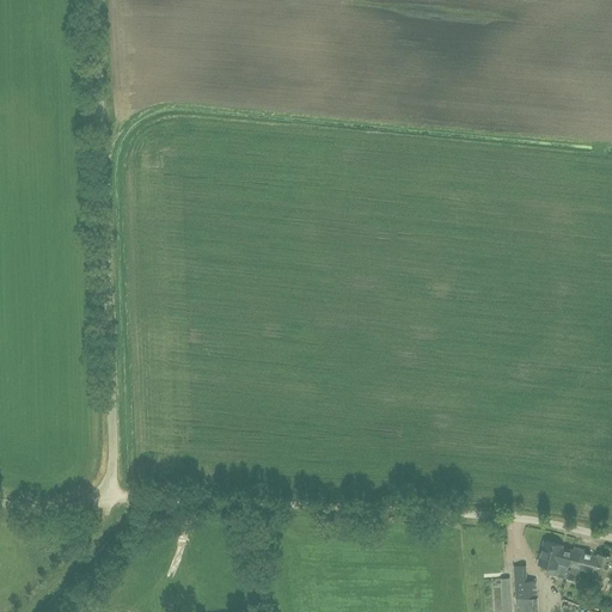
[(573,551),(561,548),(562,545),(544,542),(539,564),(556,569),(557,563),(569,565),(573,551)]
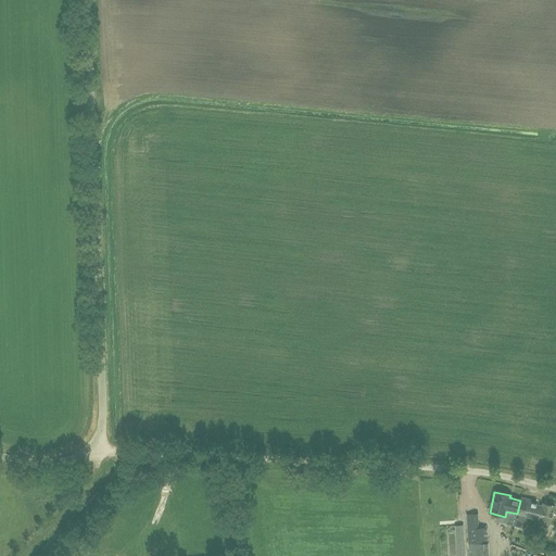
[(550,525),(554,506),(543,504),(542,506),(526,502),(527,500),(521,498),(520,501),(517,514),(514,526),(525,528),(527,516),(539,519),(539,521),(536,528),(547,531),(550,525)]
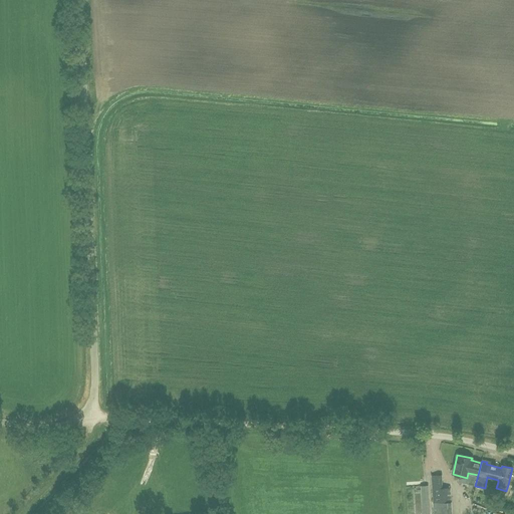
[(429,477),(431,477),(429,486),(440,488),(442,479),(441,479),(443,470),(431,467),(429,477)]
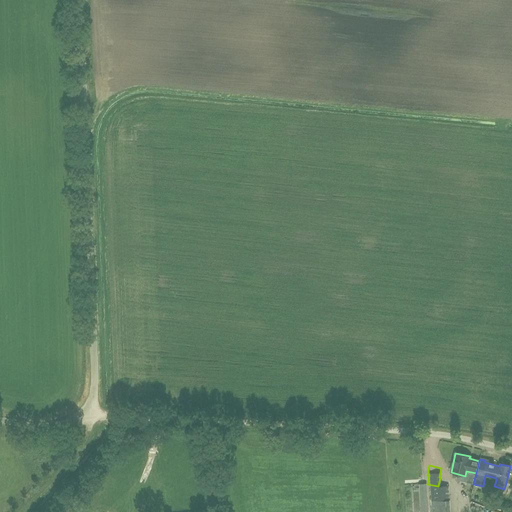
[(430,509),(429,486),(421,486),(423,510),(430,509)]
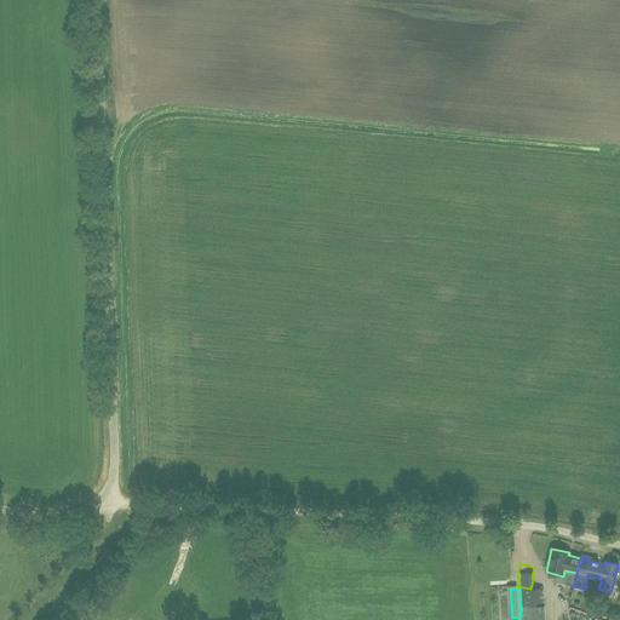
[(522,590),(523,619),(544,619),(543,589),(522,590)]
